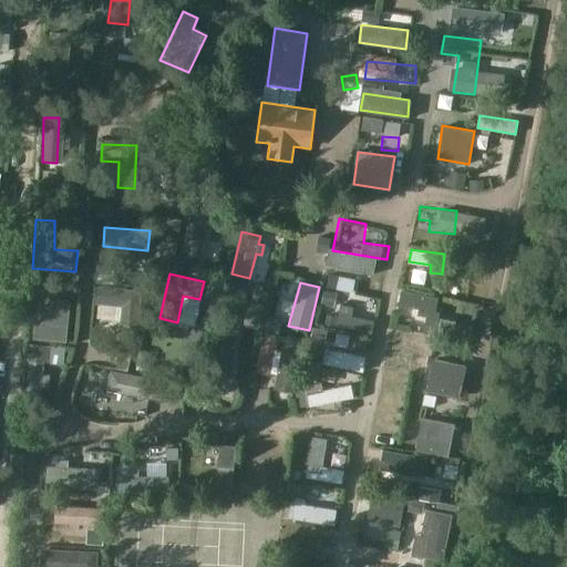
[(141,290),(96,286),(94,302),(122,305),(121,323),(137,326),(141,290)]
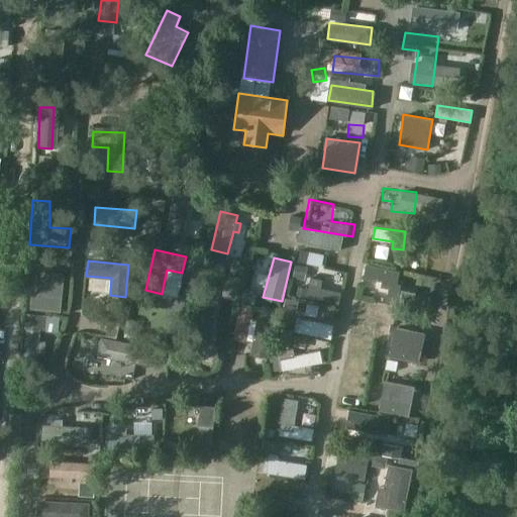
[(400,271),(366,265),(364,278),(382,282),(381,287),(389,288),(386,302),(397,304),(401,285),(397,284),(400,271)]
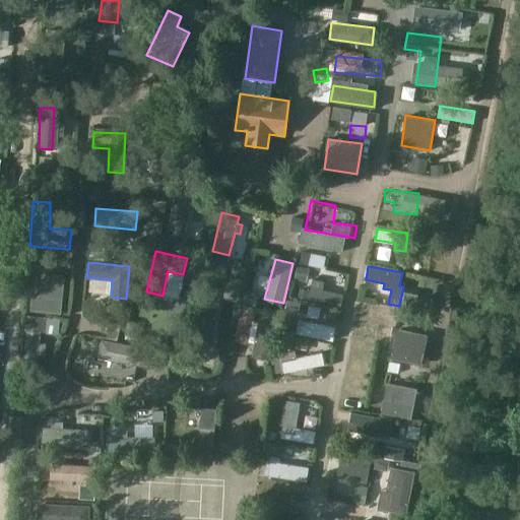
[(309,300),(340,306),(342,294),(322,289),(324,281),(312,279),(309,300)]
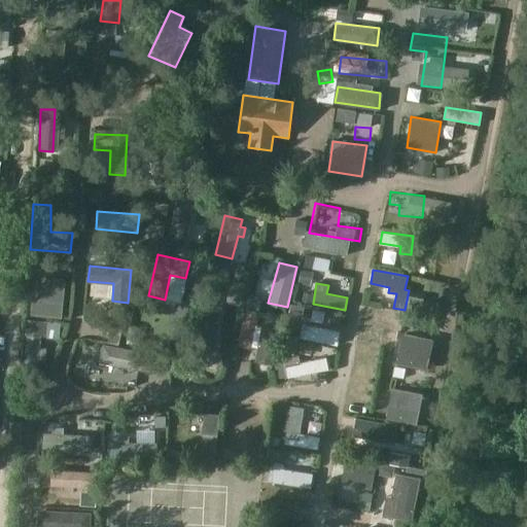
[(34,285),(30,315),(61,318),(64,287),(34,285)]
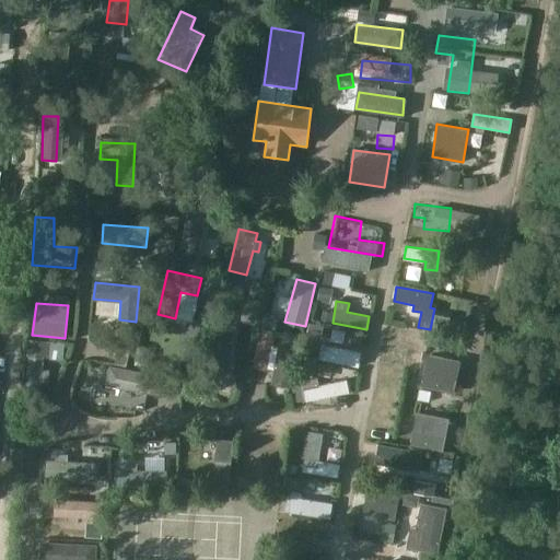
[(218,312),(211,356),(229,358),(237,315),(218,312)]
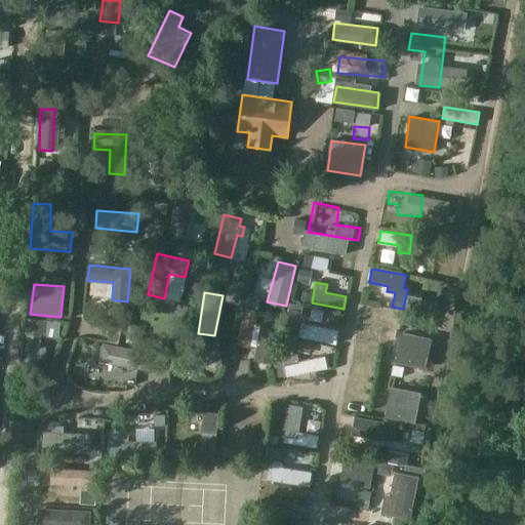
[(364,306),(362,318),(396,324),(398,313),(364,306)]
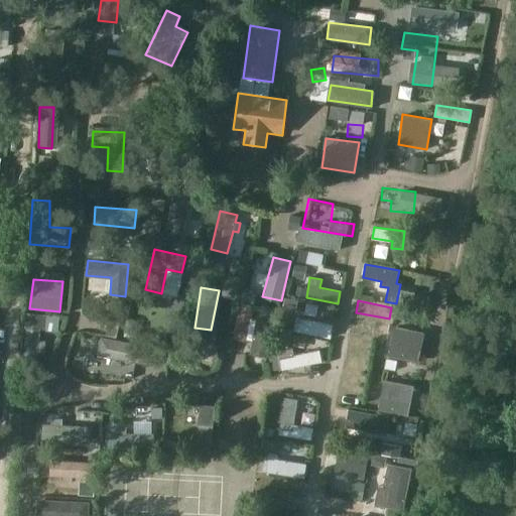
[(258,312),(250,353),(269,356),(274,315),(258,312)]
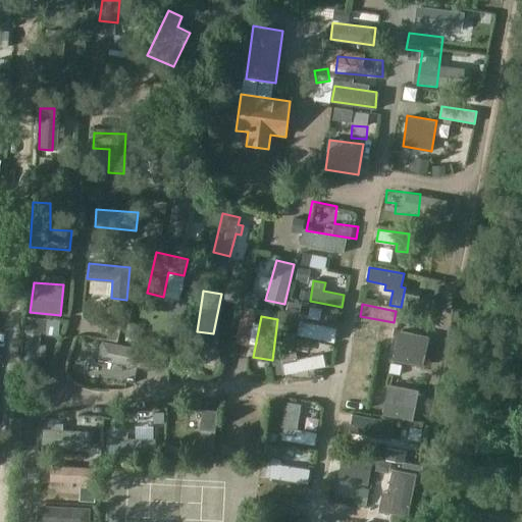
[(389,335),(392,323),(360,317),(357,329),(389,335)]
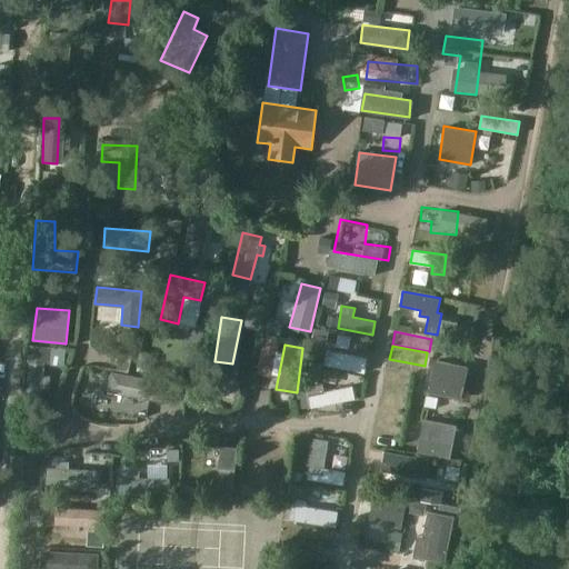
[(327,350),(323,366),(363,373),(367,358),(327,350)]
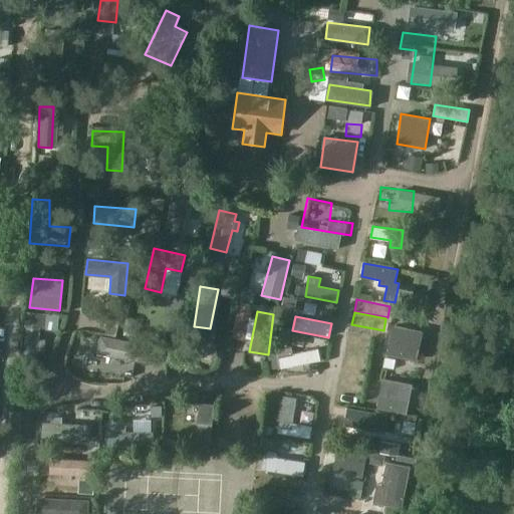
[(231,352),(246,354),(252,322),(238,319),(231,352)]
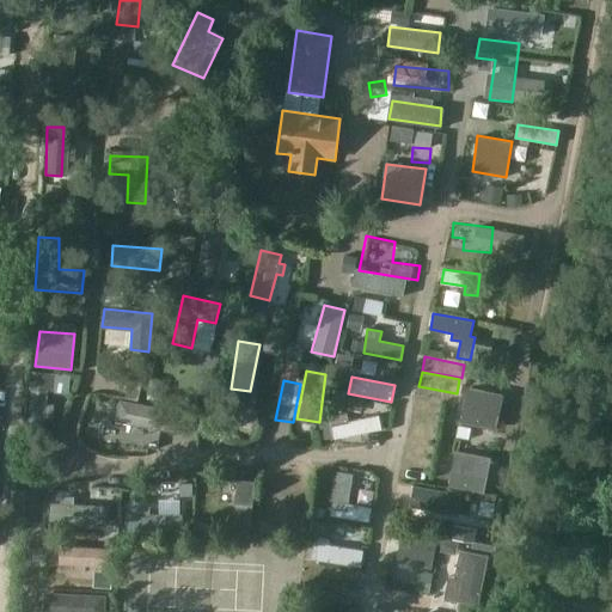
[(469,386),(460,422),(496,429),(503,393),(469,386)]
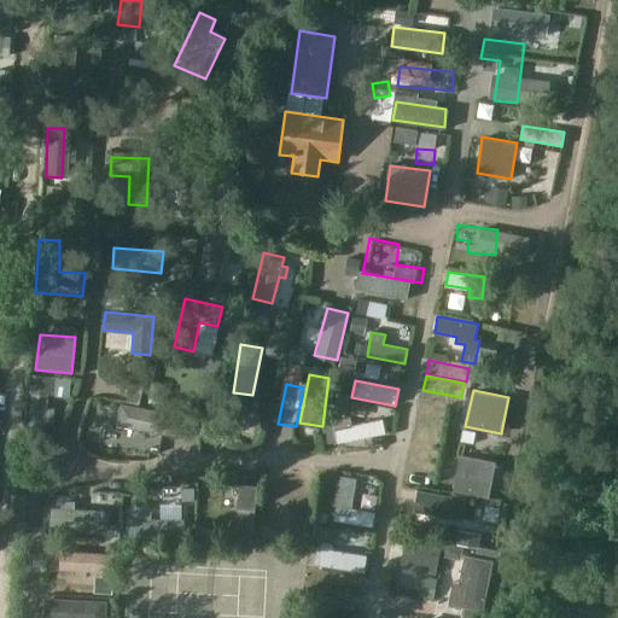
[(180,417),(120,406),(116,427),(176,438),(180,417)]
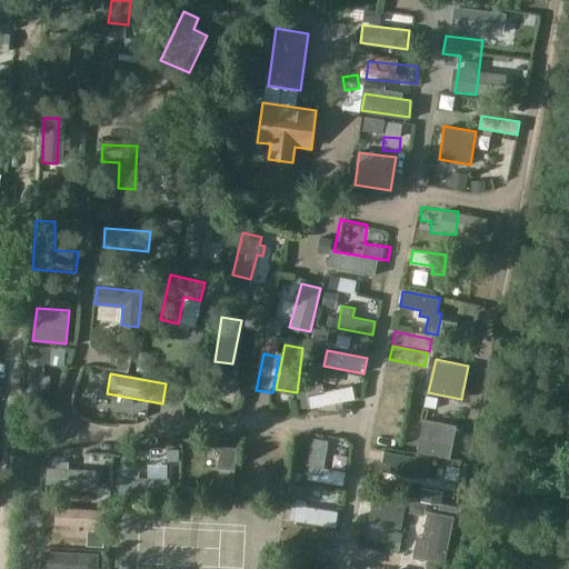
[(297,409),(299,423),(353,417),(352,403),(297,409)]
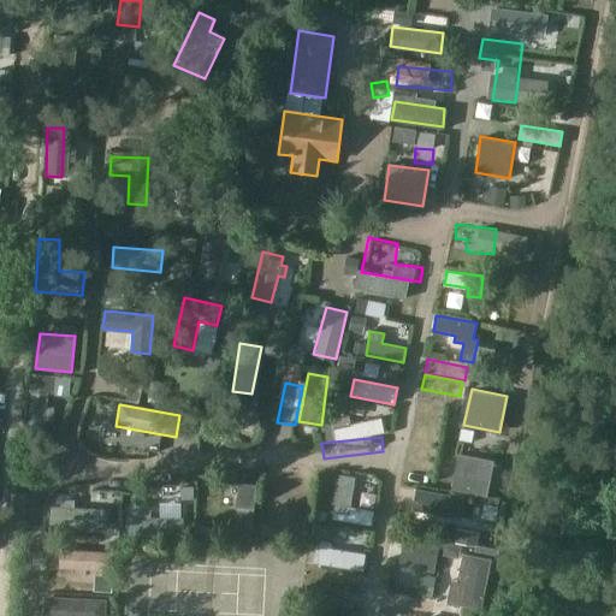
[(460,454),(451,490),(487,496),(493,458),(460,454)]
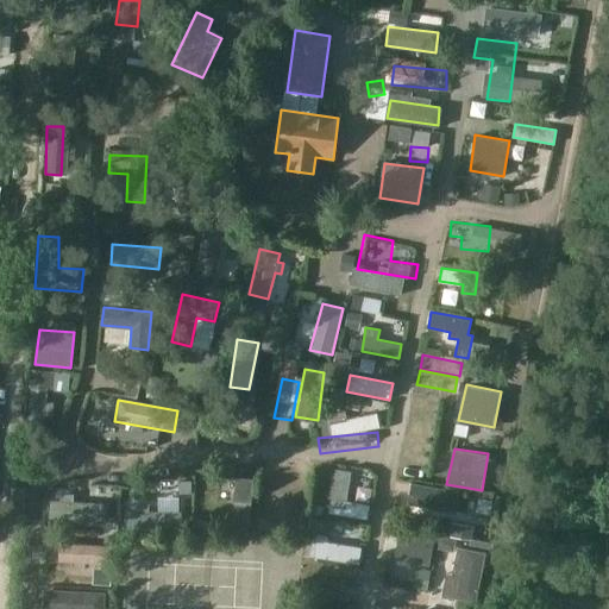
[(326,514),(368,519),(369,504),(346,502),(351,472),(333,470),(328,500),(326,514)]
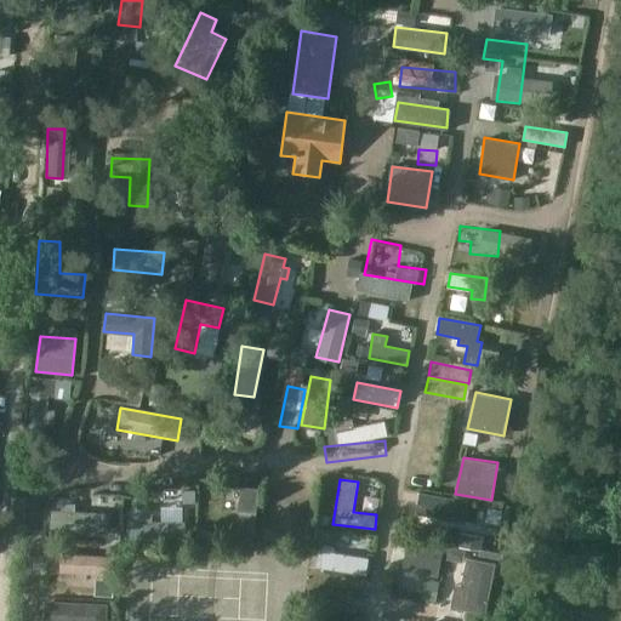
[(420,493),(415,514),(466,523),(468,501),(420,493)]
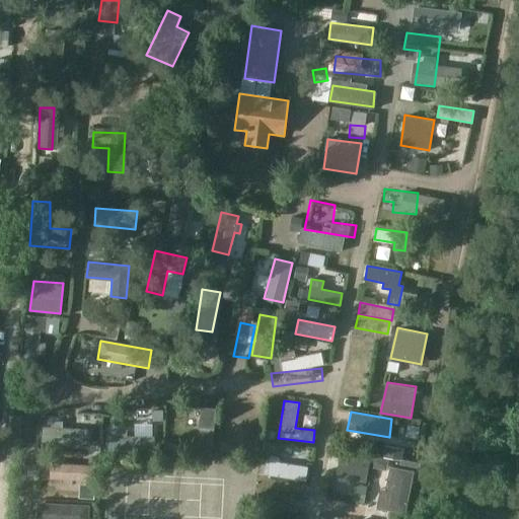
[(69,421),(71,459),(84,459),(82,421),(69,421)]
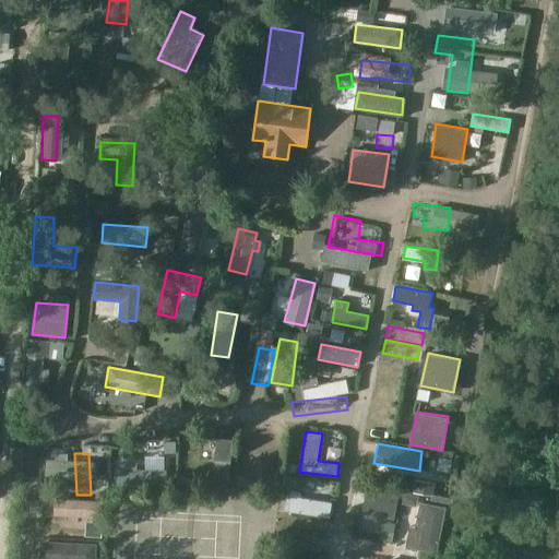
[(276,497),(277,455),(264,455),(263,496),(276,497)]
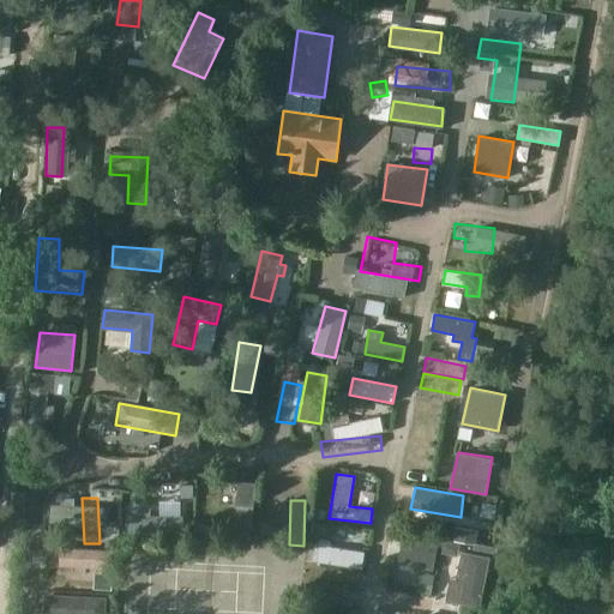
[(404,528),(398,563),(433,569),(438,533),(404,528)]
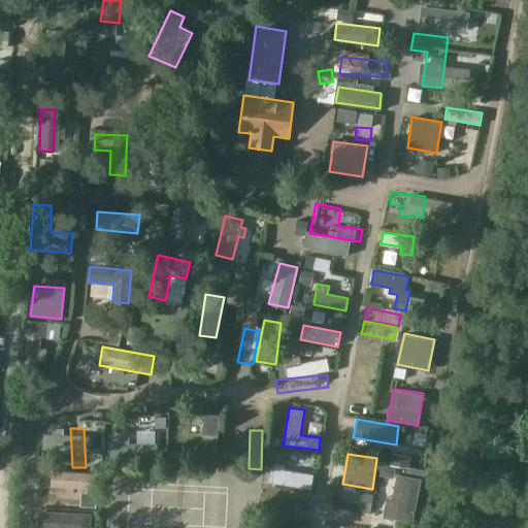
[(270,468),(268,484),(311,489),(314,474),(284,470),(285,464),(274,463),(273,468),(270,468)]
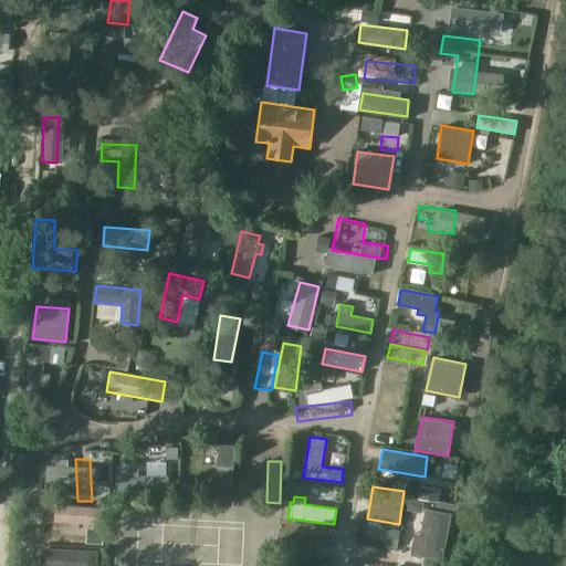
[(452,513),(426,509),(420,534),(426,535),(422,556),(442,559),(452,513)]
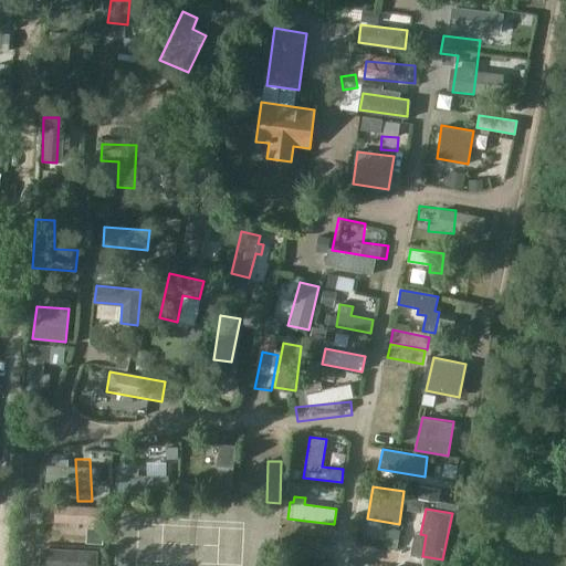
[(53,526),(53,537),(82,538),(82,527),(53,526)]
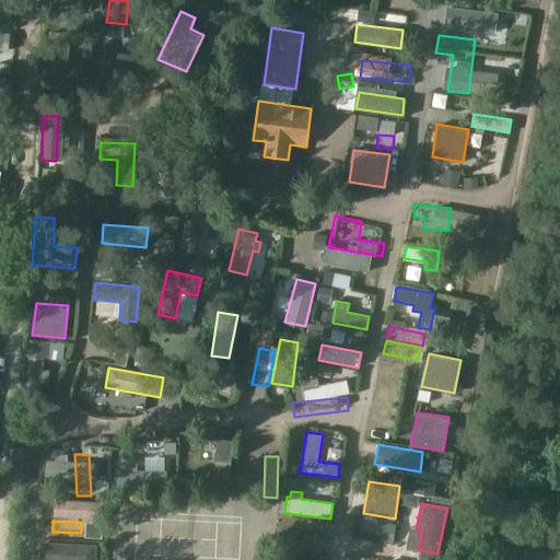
[(39,543),(38,559),(95,559),(96,545),(39,543)]
